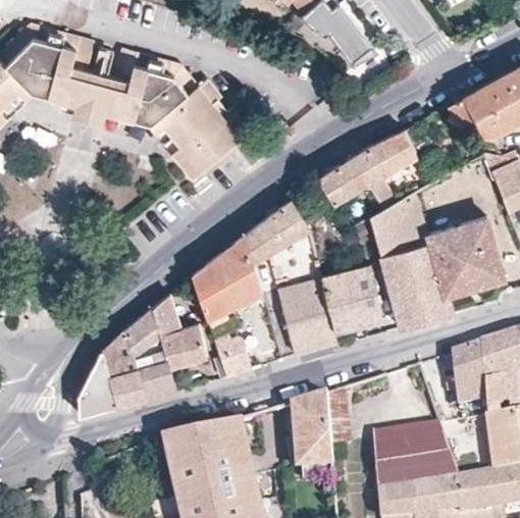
[(284,0),(298,14),(314,0),(284,0)]
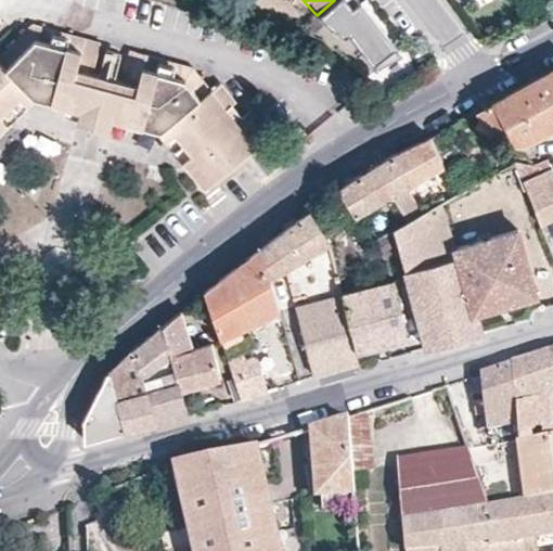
[(334,0),(317,15),(380,89),(411,62),(364,8),(372,0),(334,0)]
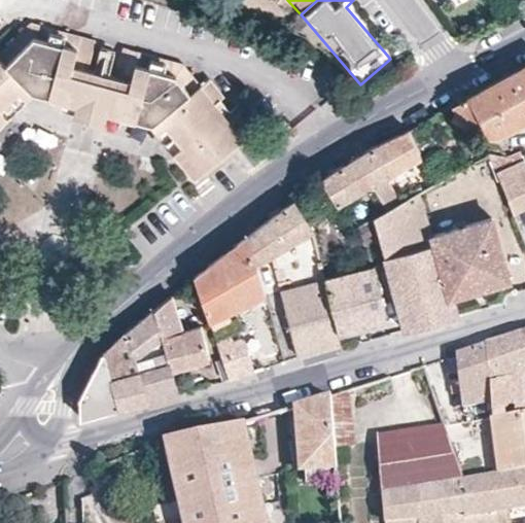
[(85,75),(93,46),(28,30),(0,56),(0,109),(24,86),(65,93),(59,108),(59,112),(89,120),(97,79),(85,75)]
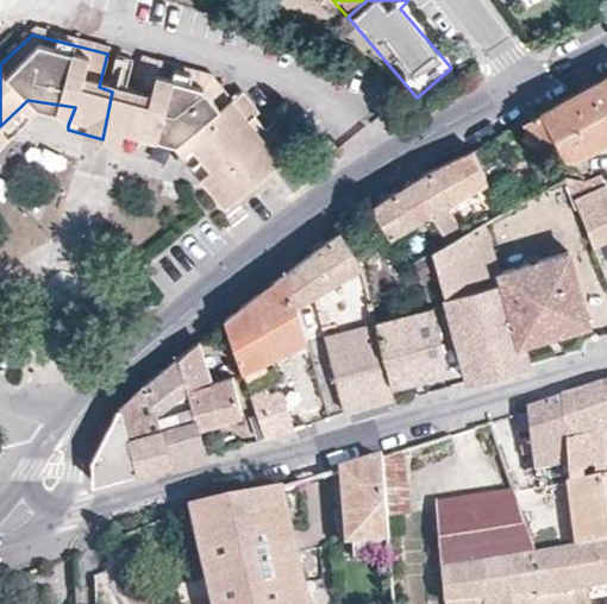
[(129,67),(111,62),(107,82),(124,87),(129,67)]
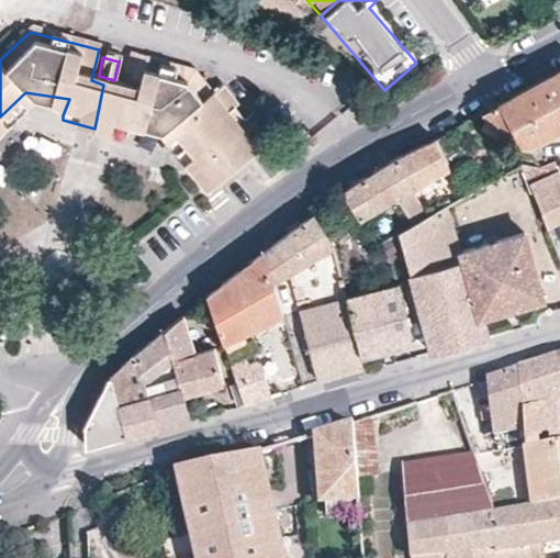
[(216,91),(211,96),(191,74),(126,57),(119,88),(121,134),(121,130),(132,133),(136,112),(175,120),(222,181),(250,159),(258,154),(264,151),(248,130),(241,134),(225,114),(232,109),(216,91)]
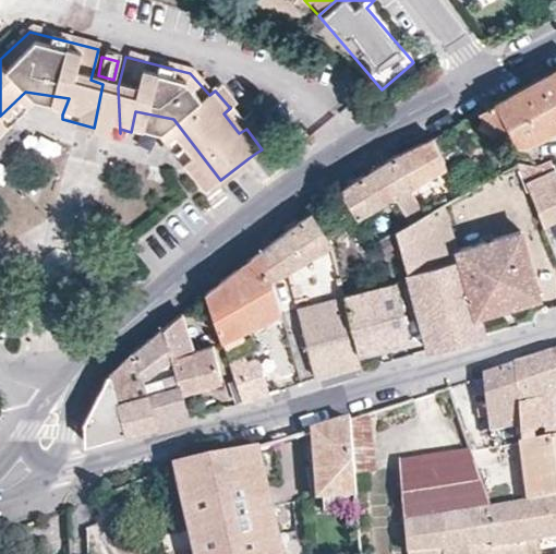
[(529,145),(531,144),(555,130),(555,71),(494,104),(507,128),(517,143),(529,145)]
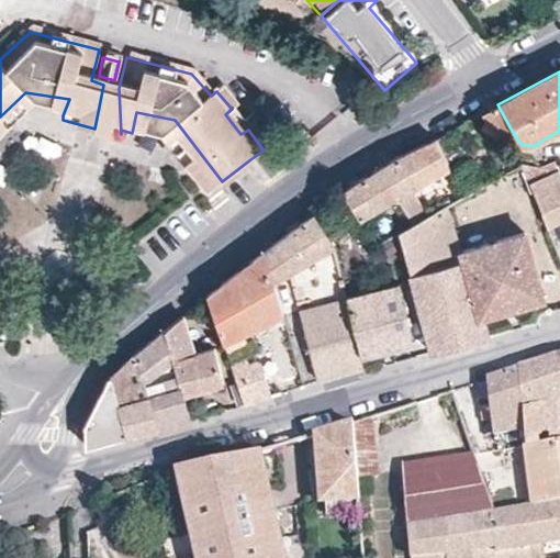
[(94,129),(121,134),(119,88),(103,85),(94,129)]
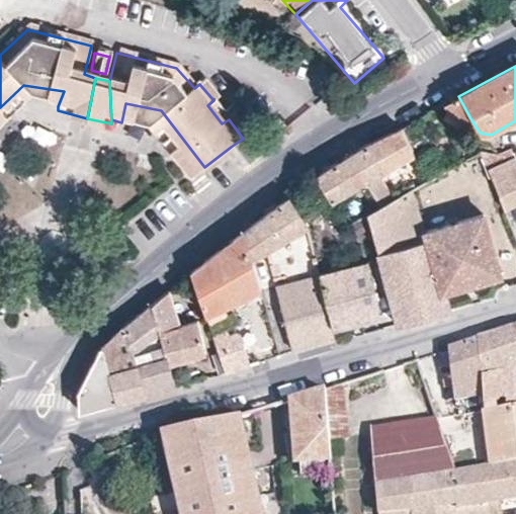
[(64,91),(23,85),(0,107),(0,123),(10,114),(26,98),(58,106),(61,98),(64,91)]
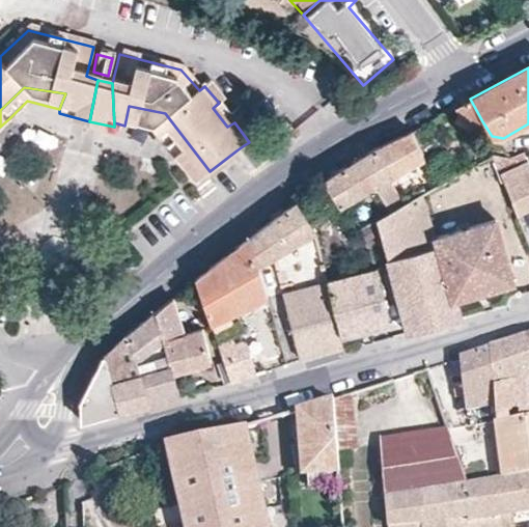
[(470,99),(461,105),(473,126),(477,123),(482,121),(470,99)]
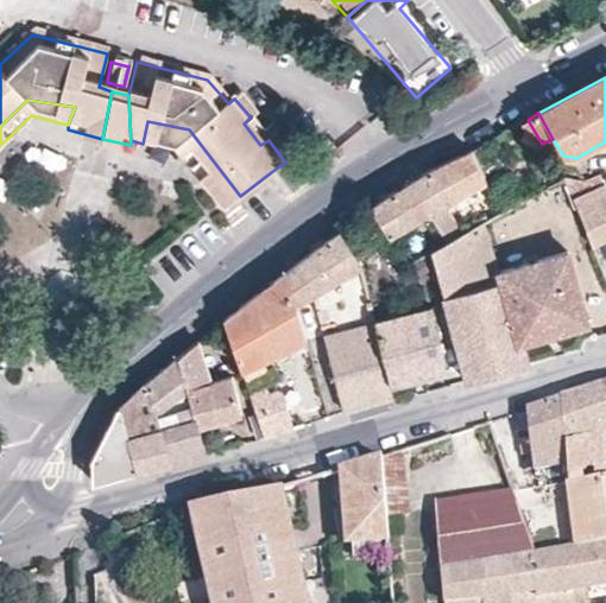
[(240,196),(189,129),(147,121),(143,144),(169,150),(216,213),(240,196)]
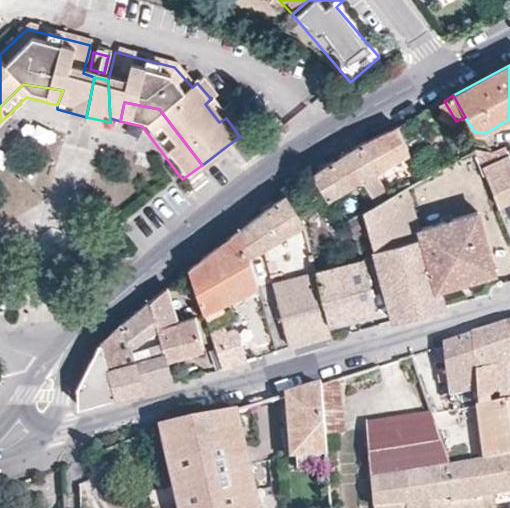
[(251,128),(237,110),(226,118),(240,137),(251,128)]
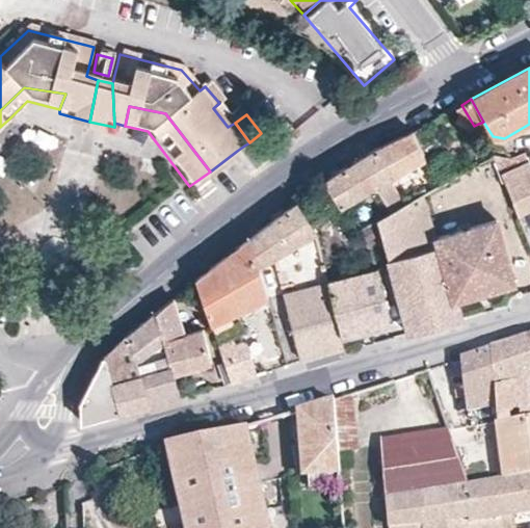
[(377,150),(356,162),(372,189),(385,183),(393,178),(424,160),(412,135),(404,137),(377,150)]
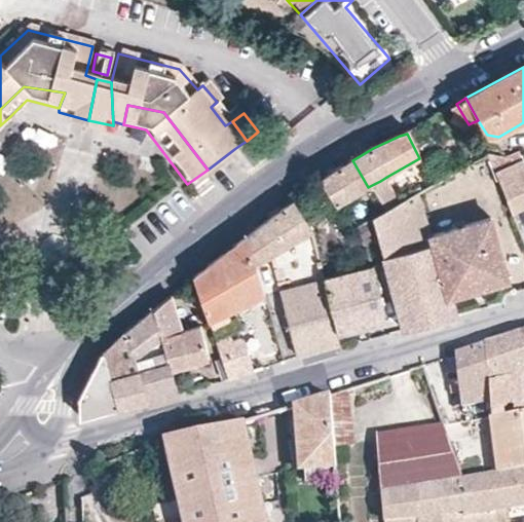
[(259,168),(241,144),(234,149),(251,173),(259,168)]
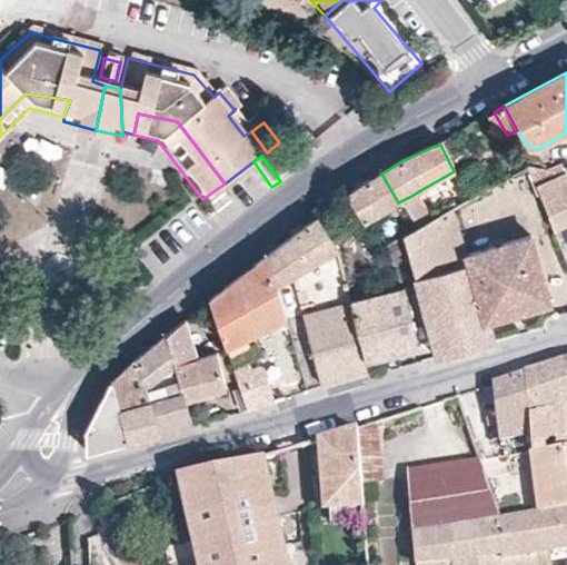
[(347,199),(362,224),(398,202),(381,174),(346,196),(347,199)]
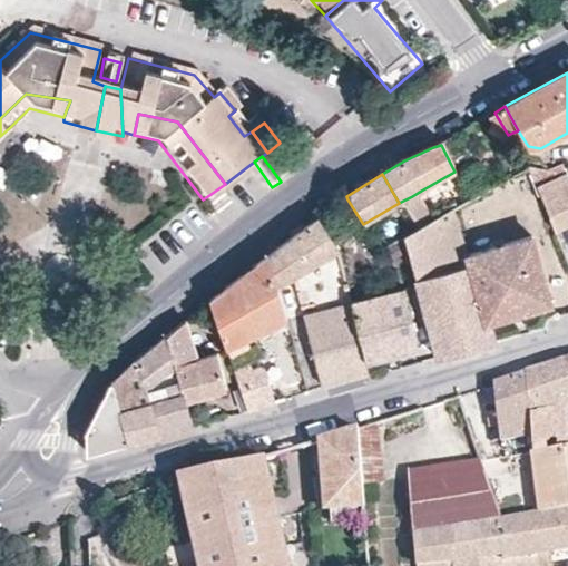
[(567,185),(565,176),(535,187),(552,234),(567,227),(567,185)]
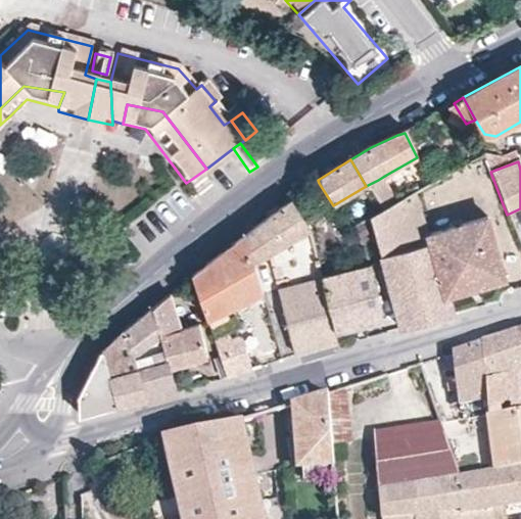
[(392,204),(378,180),(366,186),(377,204),(381,211),(392,204)]
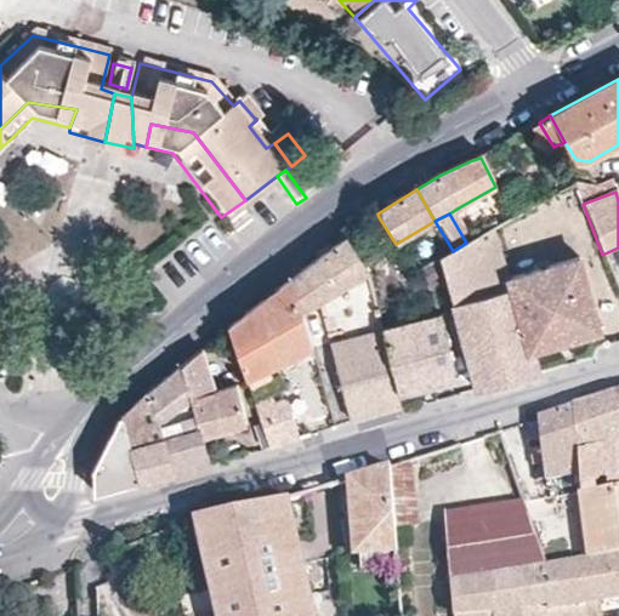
[(598,334),(578,261),(506,281),(490,229),(453,251),(439,257),(439,261),(453,313),(471,377),(476,393),(538,376),(531,352),(598,334)]
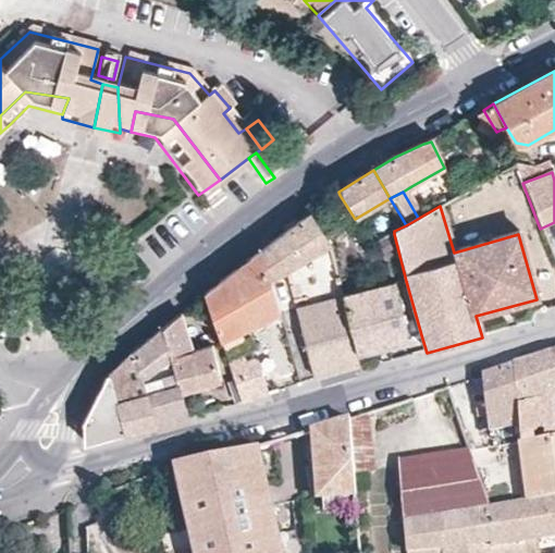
[(310,214),(297,224),(296,224),(282,235),(260,253),(269,282),(285,273),(331,246),(310,214)]
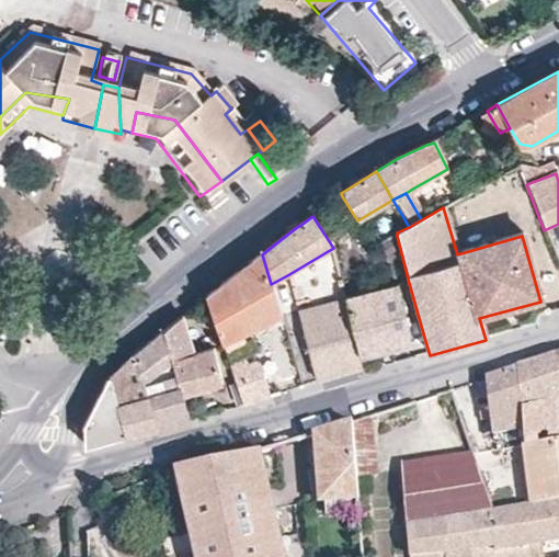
[(221,344),(248,332),(282,317),(271,284),(262,254),(206,298),(221,344)]
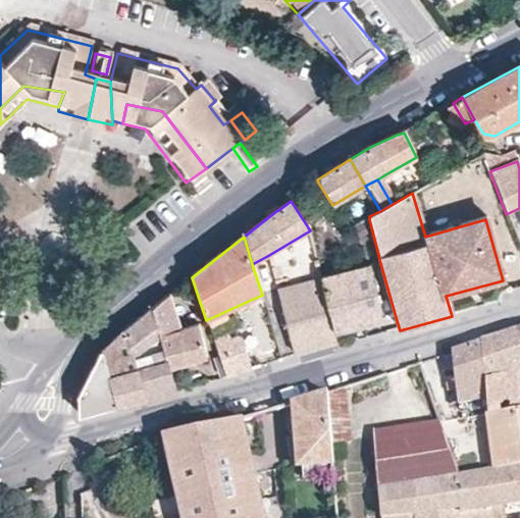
[(312,274),(308,253),(288,258),(290,267),(284,268),(288,279),(312,274)]
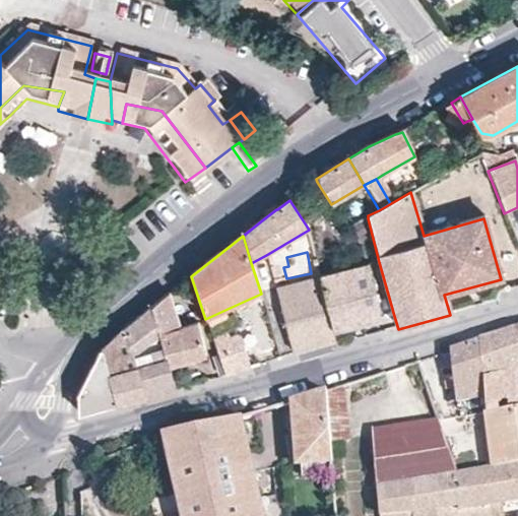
[(361,324),(380,319),(368,265),(353,269),(346,270),(361,324)]
